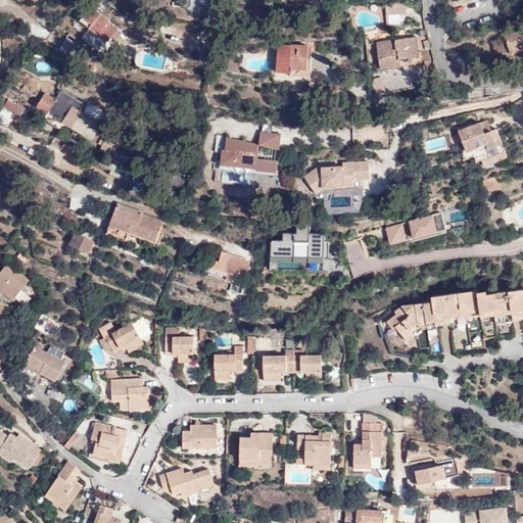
[(406,13),(405,1),(384,2),(384,14),(406,13)]
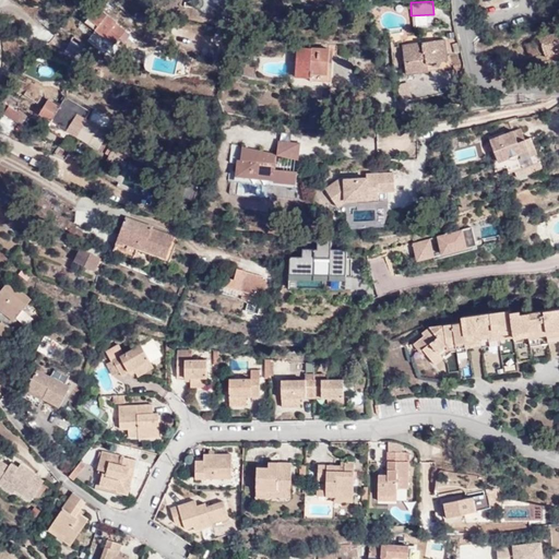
[(106,37),(116,24),(117,22),(97,8),(86,22),(106,37)]
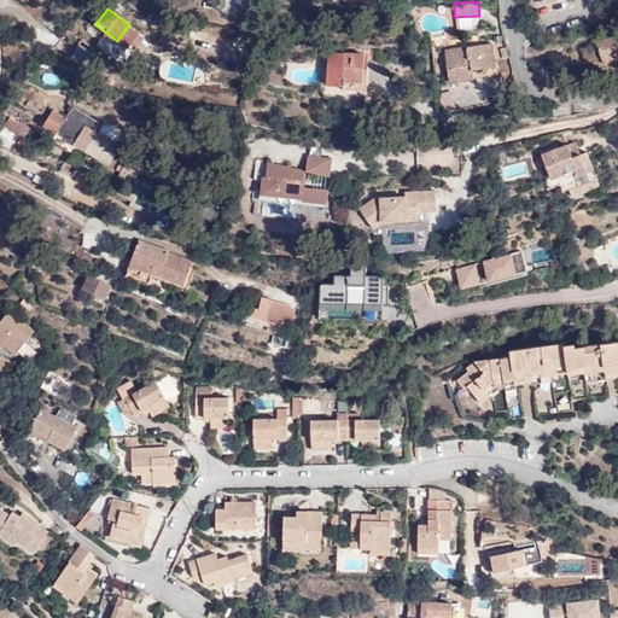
[(138,35),(128,27),(117,41),(128,50),(138,35)]
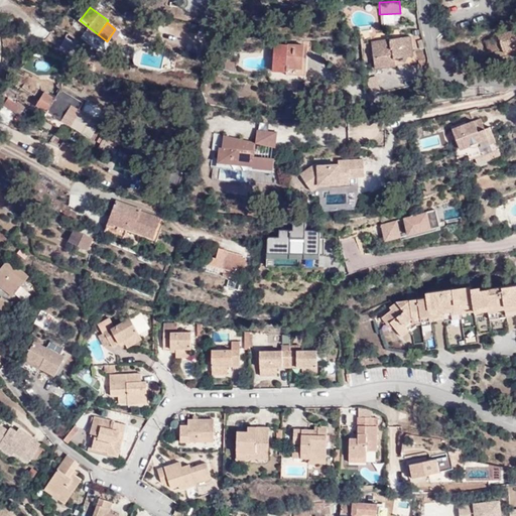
[(515,28),(499,35),(503,48),(504,51),(515,47),(515,46),(515,45),(515,28)]
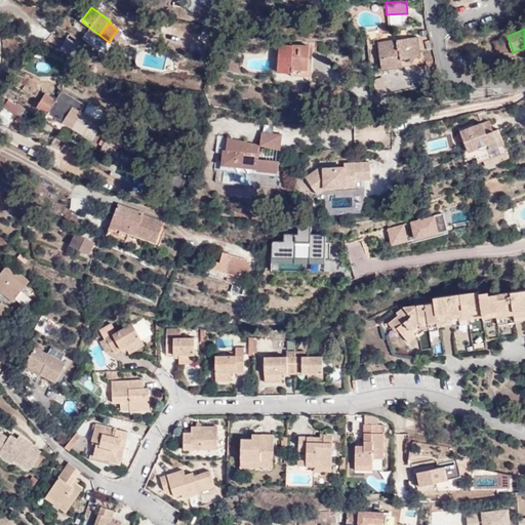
[(382,70),(403,67),(402,59),(420,56),(418,36),(379,42),(382,70)]
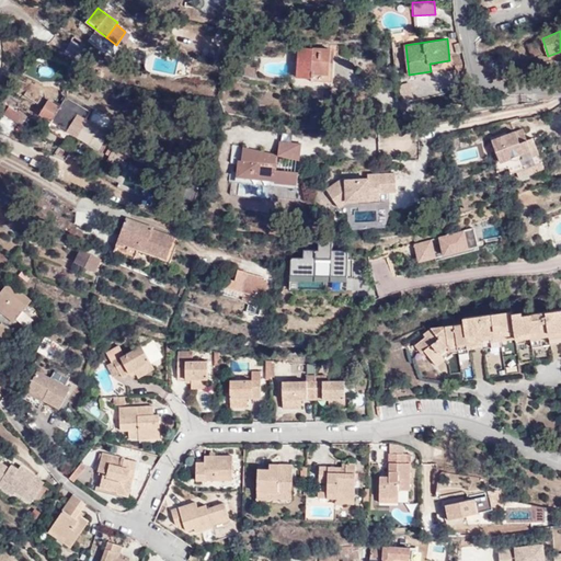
[(547,53),(542,38),(527,44),(531,57),(547,53)]
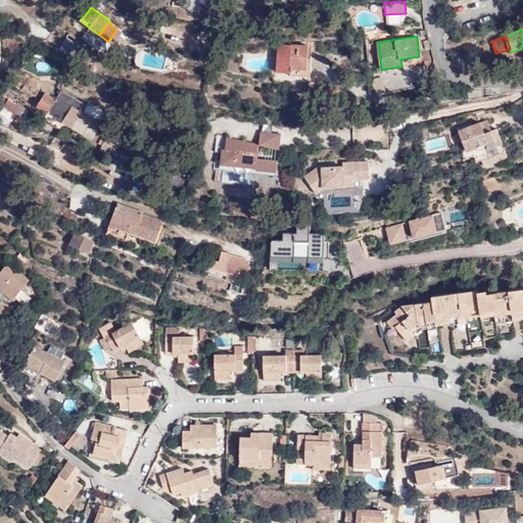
[(64,37),(59,50),(73,55),(78,42),(64,37)]
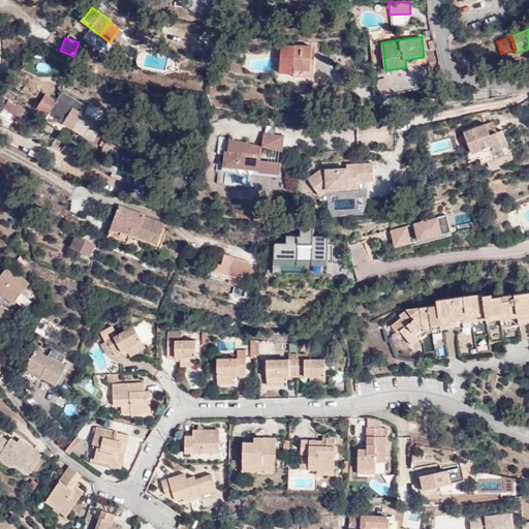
[(187,42),(186,49),(200,52),(203,44),(187,42)]
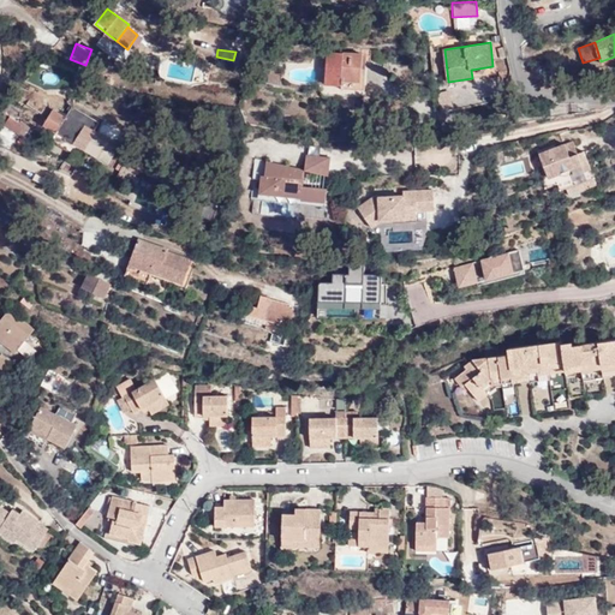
[(360,82),(362,55),(328,53),(327,85),(342,85),(342,81),(360,82)]
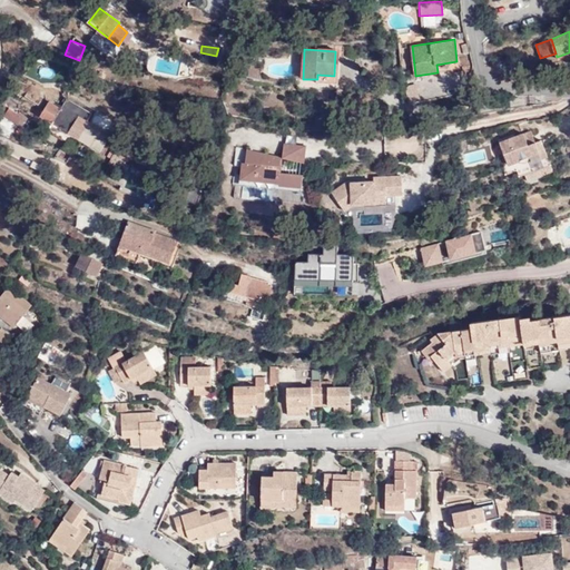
[(436,65),(438,72),(458,69),(457,61),(436,65)]
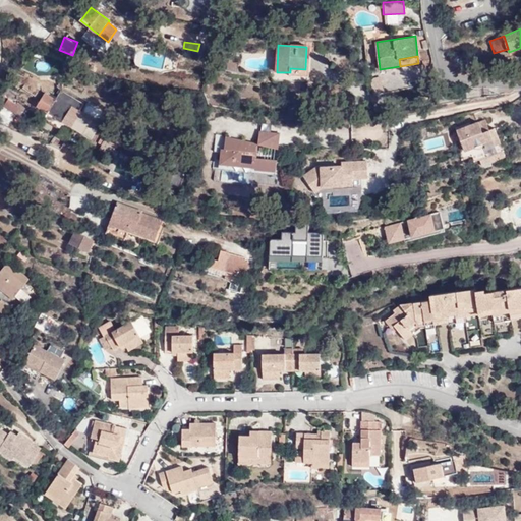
[(381,76),(371,77),(372,93),(382,93),(381,76)]
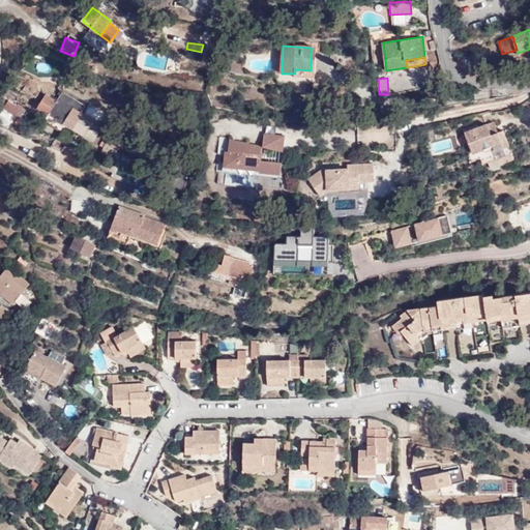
[(305,92),(306,84),(292,84),(292,92),(305,92)]
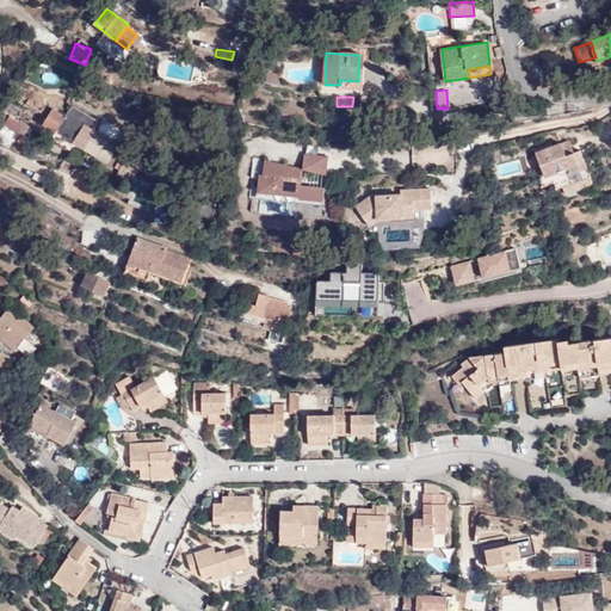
[(90,142),(94,133),(67,115),(66,117),(53,110),(44,124),(56,133),(62,135),(57,143),(69,150),(74,143),(78,144),(87,150),(92,144),(90,142)]
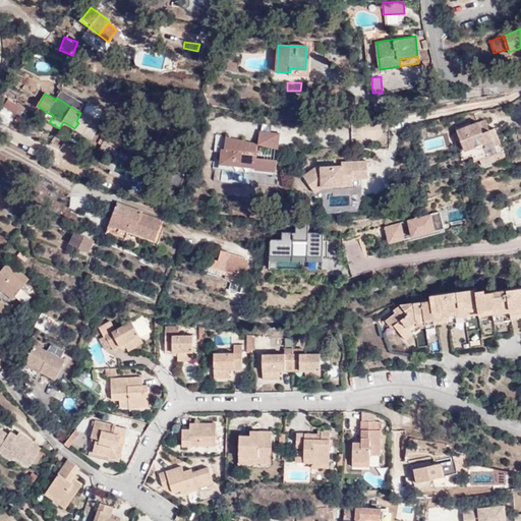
[(356,105),(356,96),(341,97),(342,106),(356,105)]
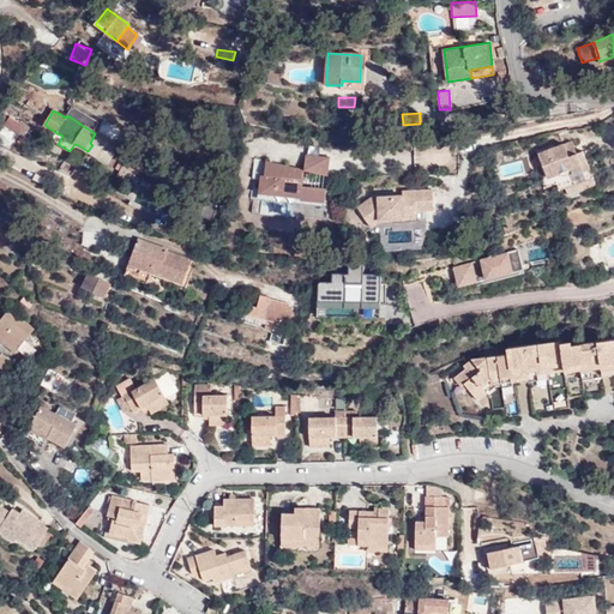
[(25,138),(31,127),(22,121),(19,122),(10,118),(8,119),(4,115),(0,121),(6,127),(1,136),(16,144),(22,136),(25,138)]
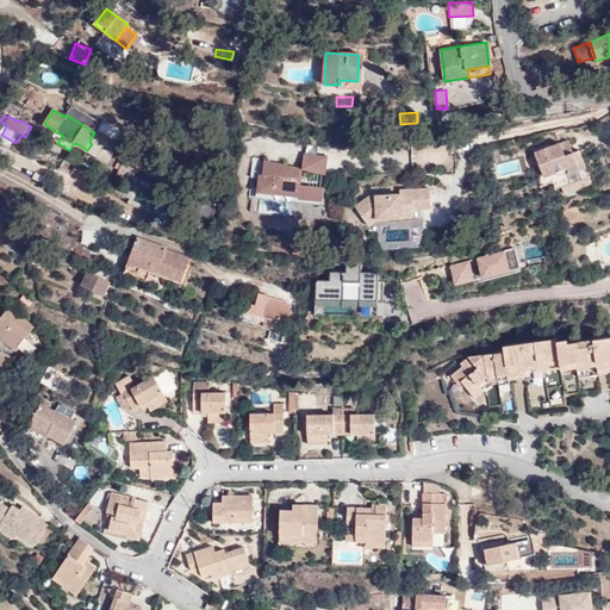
[(62,135),(56,132),(51,139),(57,143),(62,135)]
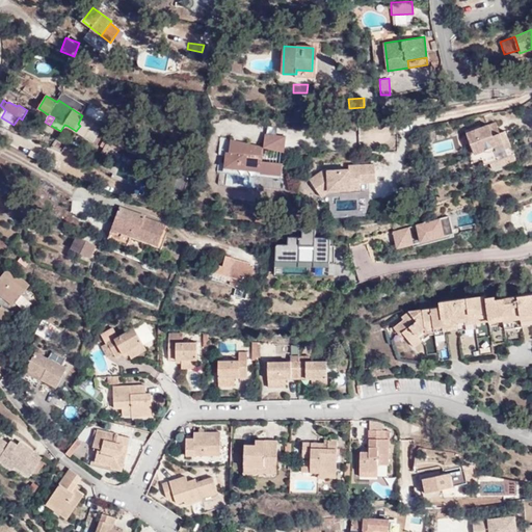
[(103,127),(82,115),(78,124),(80,126),(76,131),(98,144),(99,143),(102,137),(99,135),(101,132),(104,134),(105,132),(102,129),(103,127)]
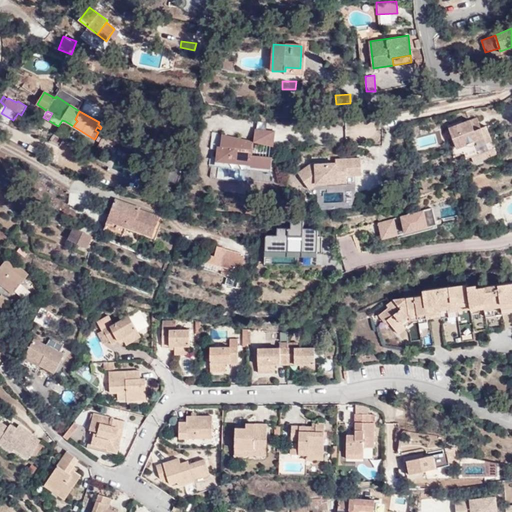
[(477,118),(471,121),(472,124),(475,123),(478,130),(481,129),(477,118)]
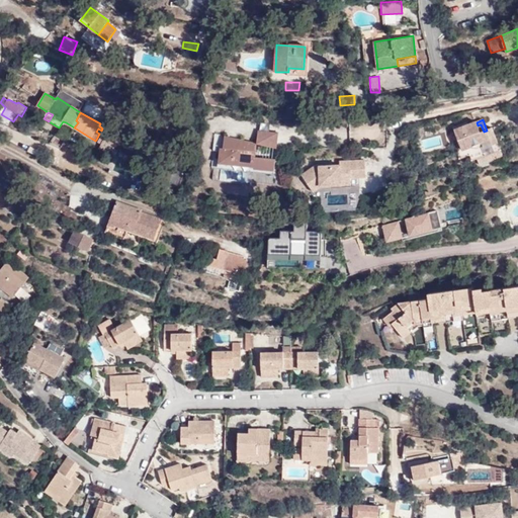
[(454,131),(461,150),(466,149),(469,156),(471,161),(478,159),(480,165),(503,156),(492,128),(487,131),(484,132),(481,124),(478,125),(477,122),(454,131)]
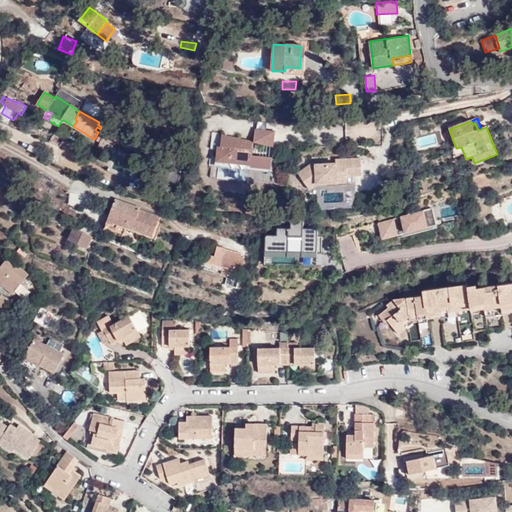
[(272,147),(274,131),(254,129),(253,142),(272,147)]
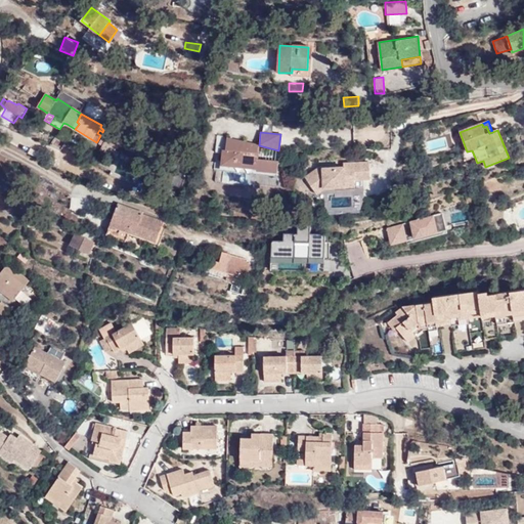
[(57,149),(63,141),(54,135),(49,143),(57,149)]
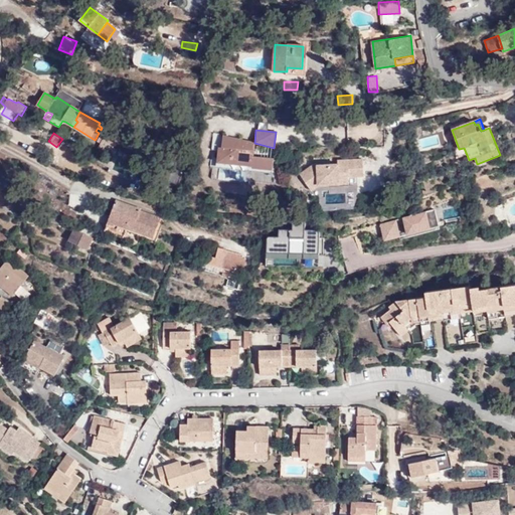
[(98,140),(96,139),(95,140),(93,144),(99,147),(104,138),(101,136),(98,140)]
